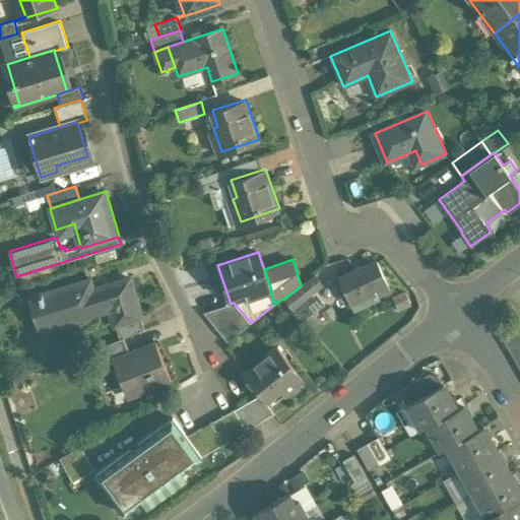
[(376,260),(339,277),(351,303),(376,290),(378,295),(389,290),(376,260)]
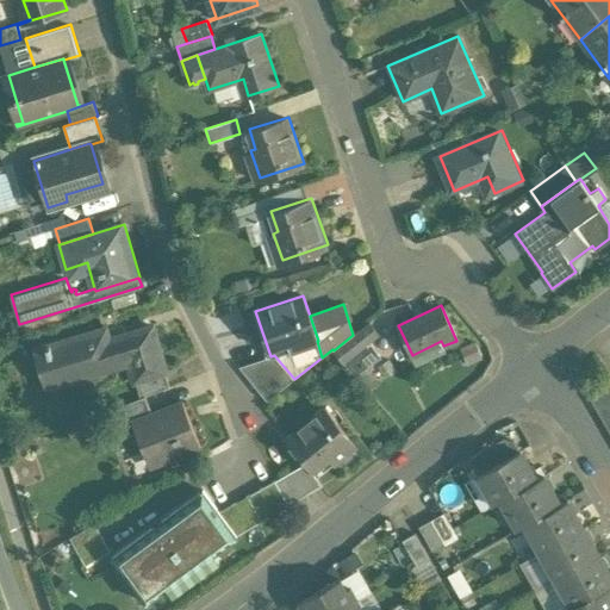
[(353,335),(334,350),(342,361),(368,342),(379,334),(369,322),(353,335)]
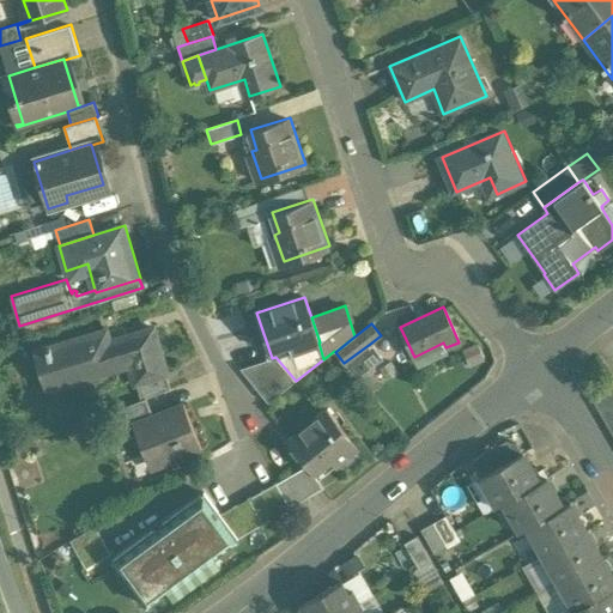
[(108,328),(37,350),(37,352),(49,349),(58,378),(128,356),(137,382),(138,382),(168,372),(169,371),(156,326),(111,340),(108,328)]
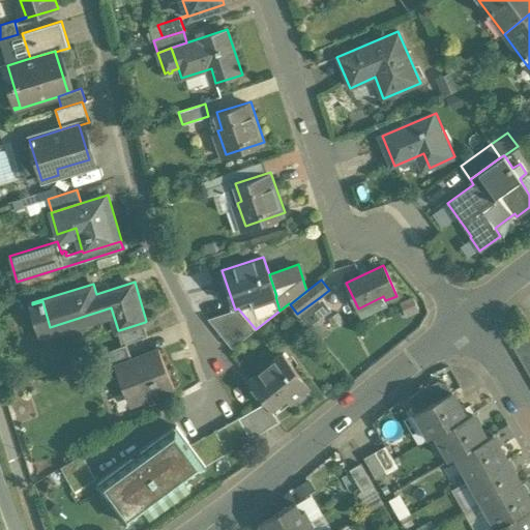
[(320,297),(297,314),(308,326),(330,310),(320,297)]
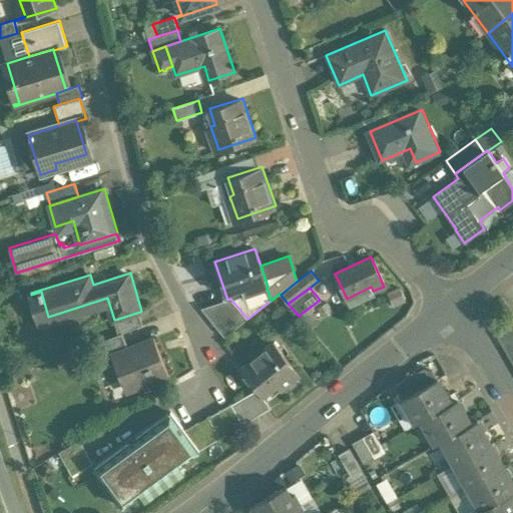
[(227,300),(201,309),(224,337),(247,319),(230,299),(227,300)]
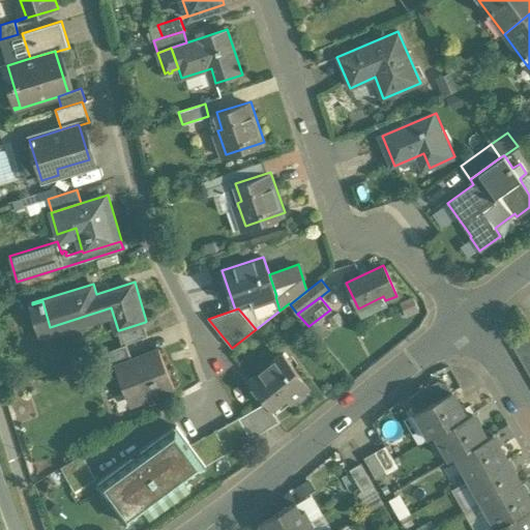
[(145,322),(119,330),(123,345),(128,343),(149,335),(145,322)]
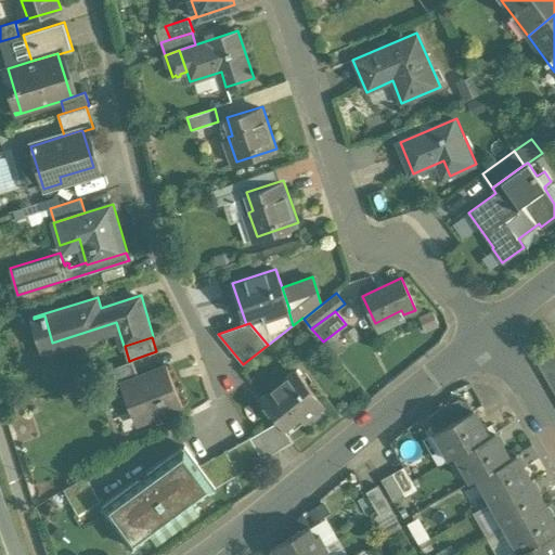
[(554,352),(538,363),(544,375),(554,368),(554,352)]
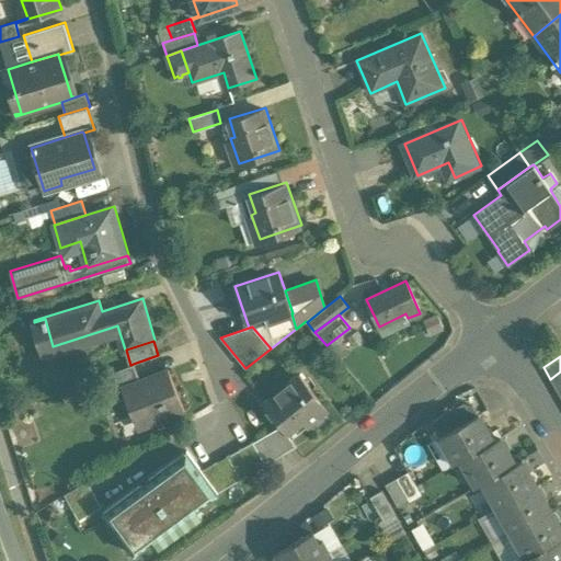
[(130,365),(110,373),(116,390),(122,388),(122,387),(141,379),(136,363),(130,365)]
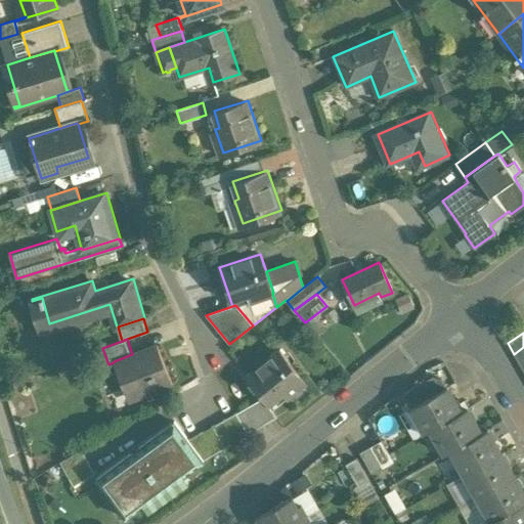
[(158,345),(141,351),(142,353),(133,356),(132,354),(114,361),(114,362),(124,389),(145,381),(149,392),(172,383),(158,345)]
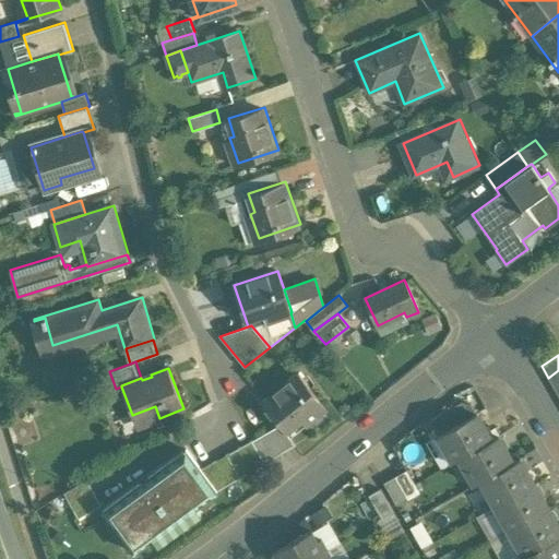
[(558,370),(548,378),(555,389),(558,385),(558,370)]
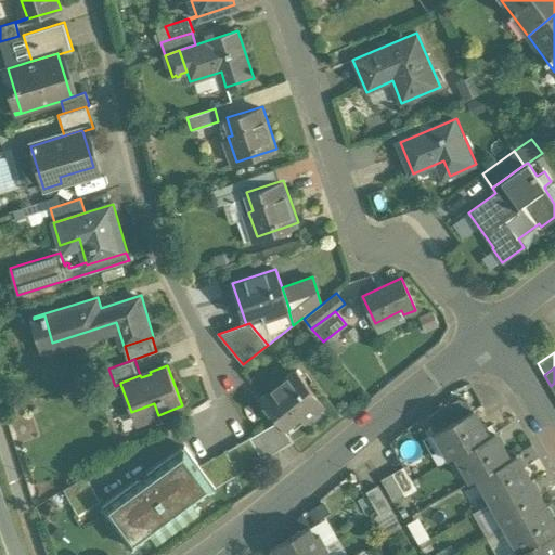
[(325,403),(298,370),(263,398),(281,420),(287,427),(301,415),(305,420),(325,403)]
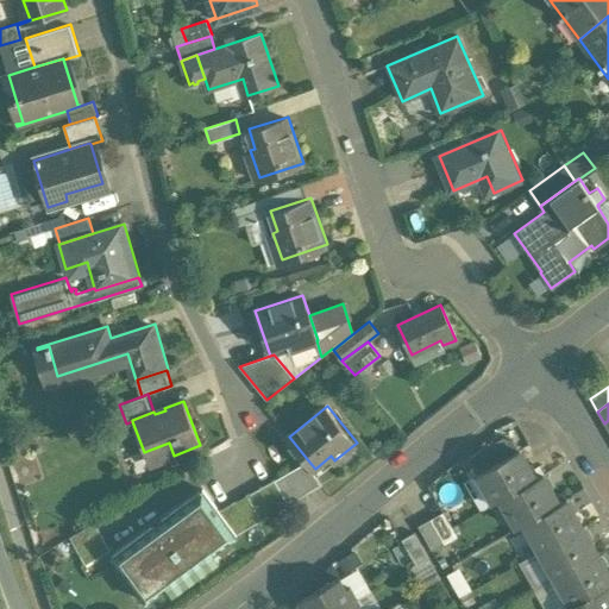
[(489,444),(468,460),(477,475),(519,451),(513,440),(502,439),(490,445),(489,444)]
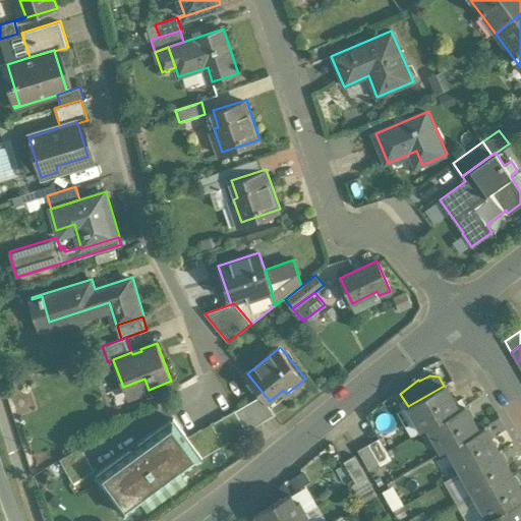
[(444,386),(408,406),(421,429),(427,426),(458,408),(445,385),(444,386)]
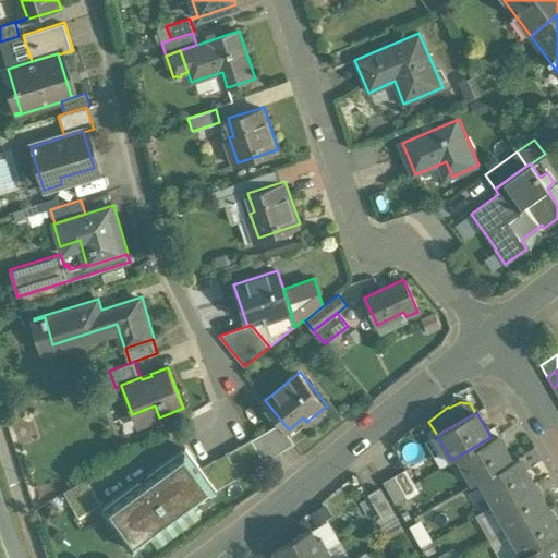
[(282,422),(251,439),(265,463),(298,443),(289,429),(282,422)]
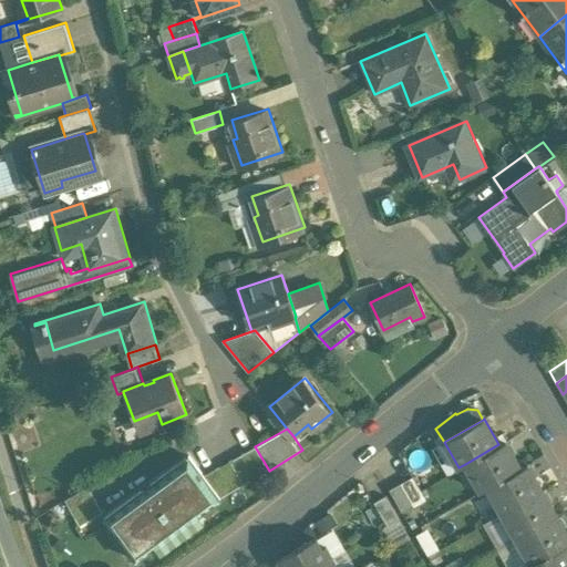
[(498,444),(465,464),(481,491),(487,487),(521,467),(505,441),(498,444)]
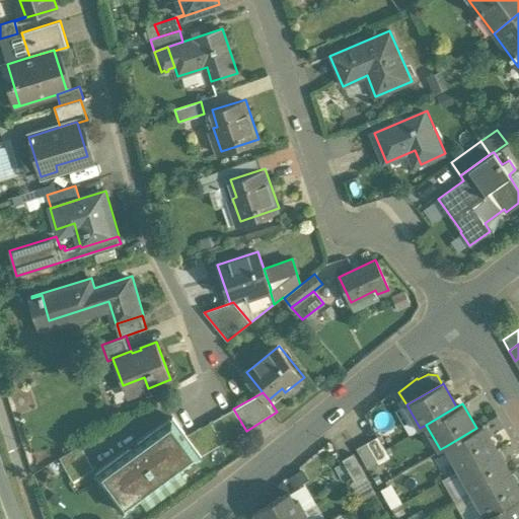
[(233,409),(211,421),(223,443),(246,431),(233,409)]
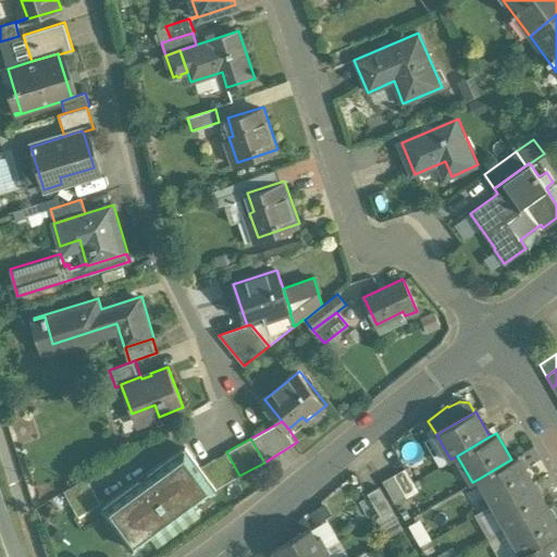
[(187,447),(103,508),(134,548),(217,487),(202,467),(187,447)]
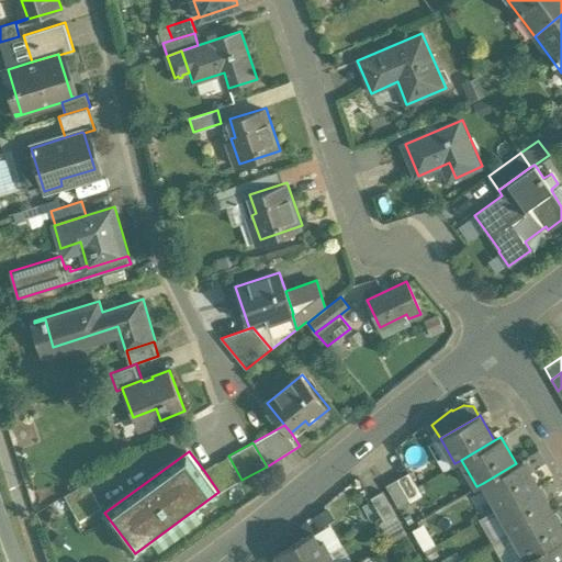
[(228,456),(204,471),(218,492),(242,480),(228,456)]
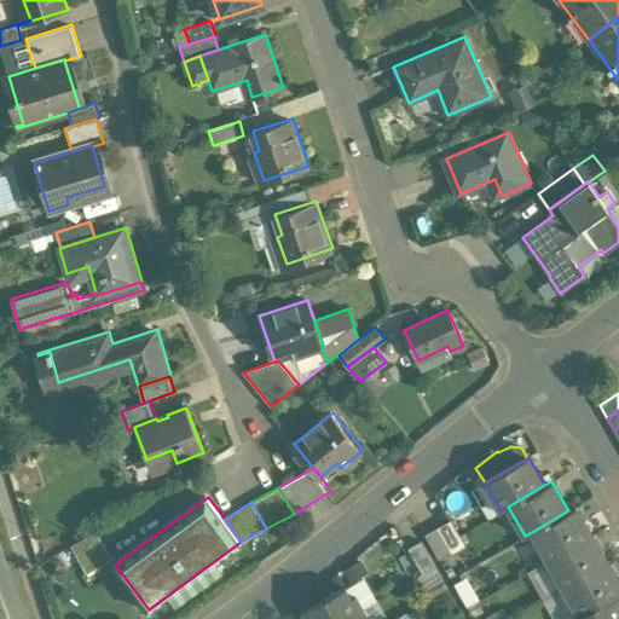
[(568,510),(532,532),(548,560),(593,534),(576,507),(568,510)]
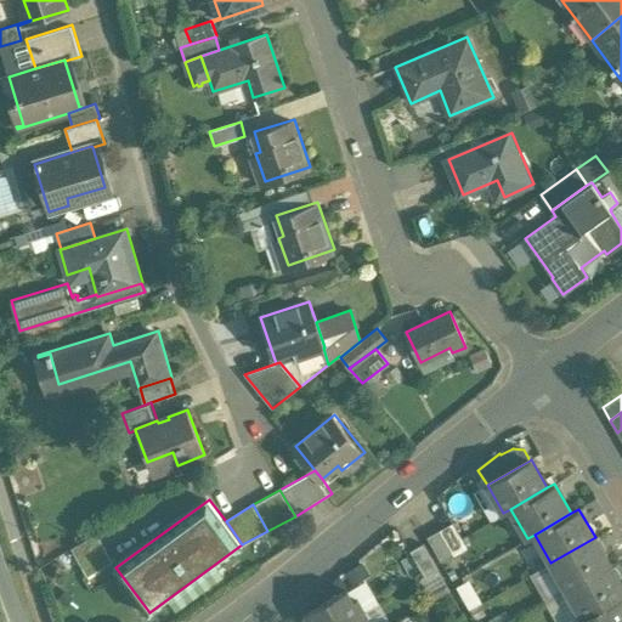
[(454,554),(440,530),(428,537),(441,561),(454,554)]
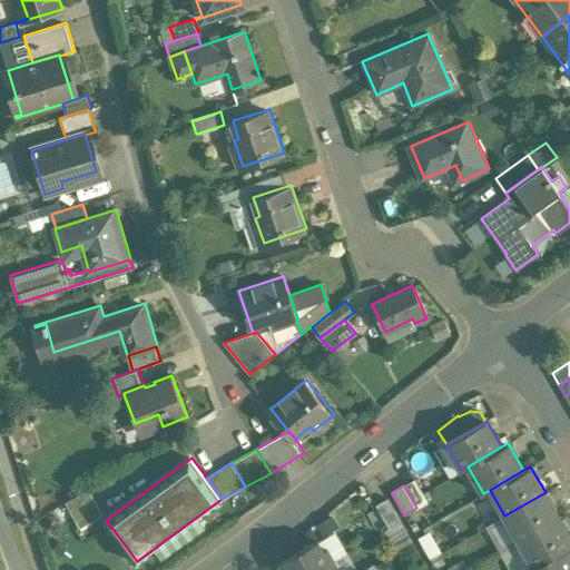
[(90,488),(66,501),(80,528),(105,513),(90,488)]
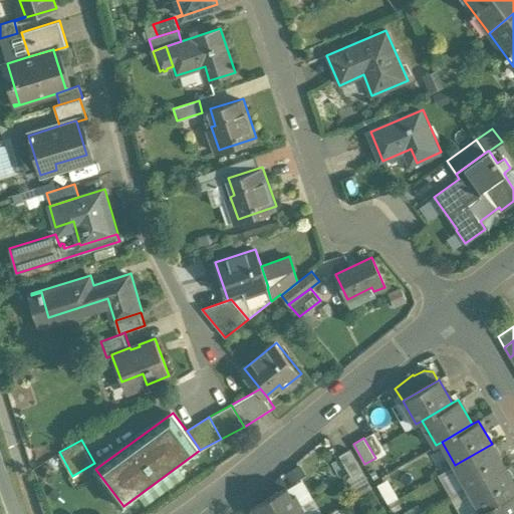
[(492,444),(455,465),(468,487),(505,466),(492,444)]
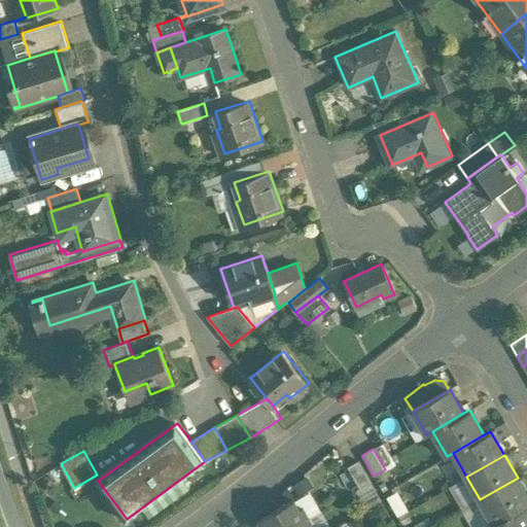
[(371,482),(358,460),(347,466),(359,488),(371,482)]
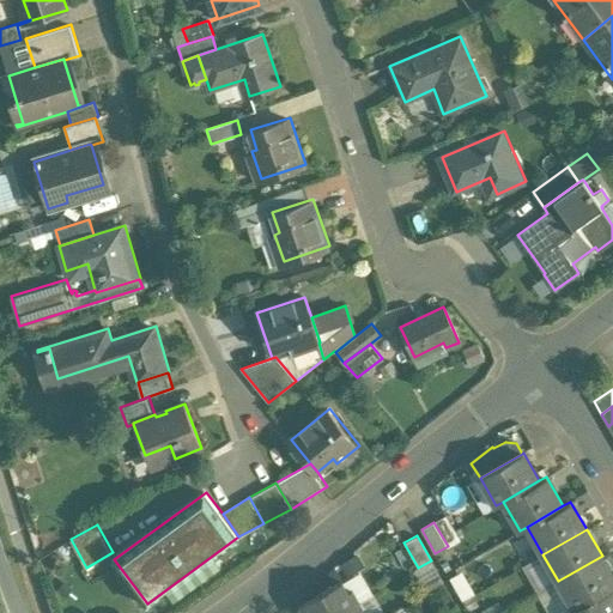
[(612,575),(602,556),(558,581),(574,608),(611,588),(612,586),(612,575)]
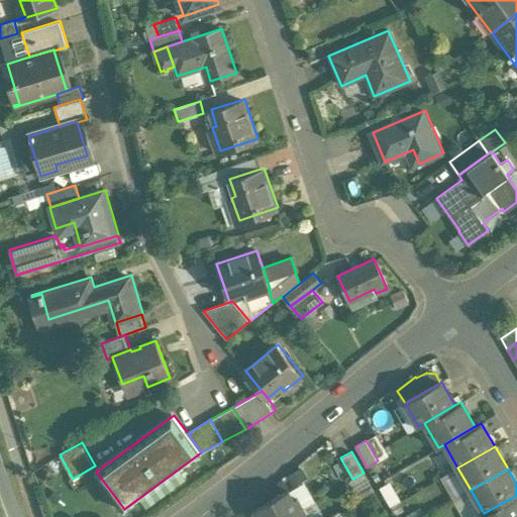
[(287,490),(251,511),(254,516),(286,516),(302,508),(295,497),(292,499),(287,490)]
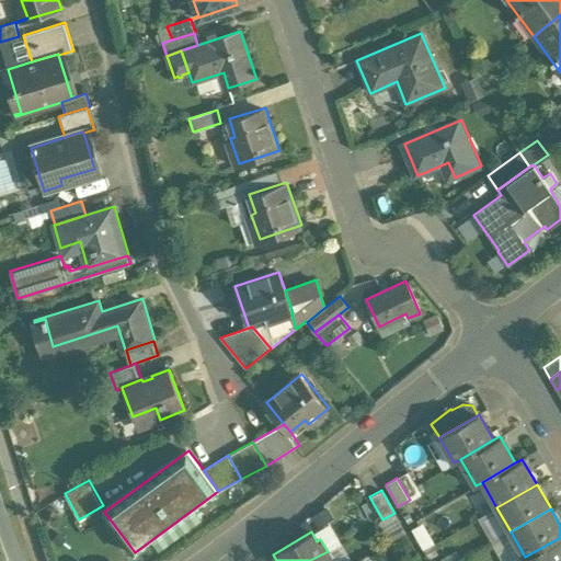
[(525,557),(518,560),(560,560),(560,542),(559,538),(525,557)]
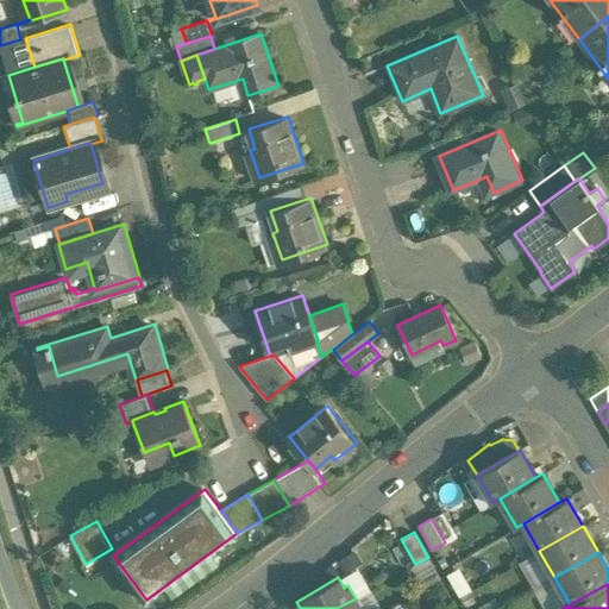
[(360,608),(356,598),(337,608),(360,608)]
